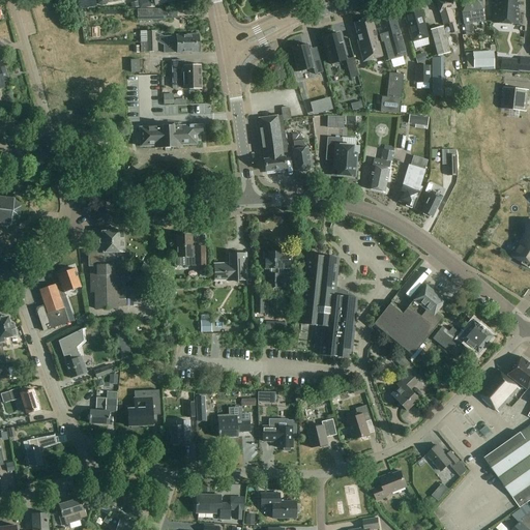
[(458,33),(451,10),(455,9),(452,0),(439,0),(437,1),(440,13),(444,26),(450,24),(453,34),(458,33)]
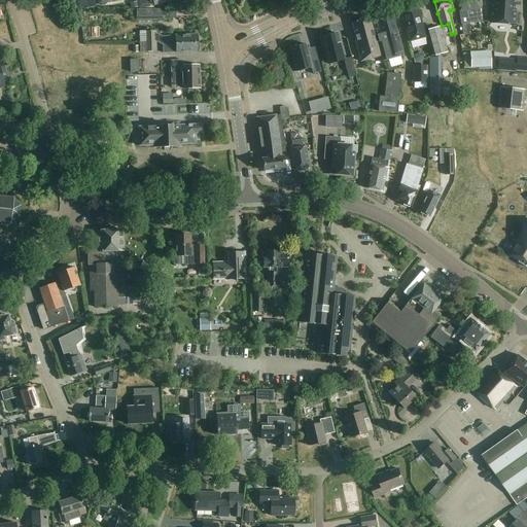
[(479,0),(457,0),(459,12),(460,12),(463,35),(471,33),(469,24),(482,23),(480,10),(481,10),(479,0)]
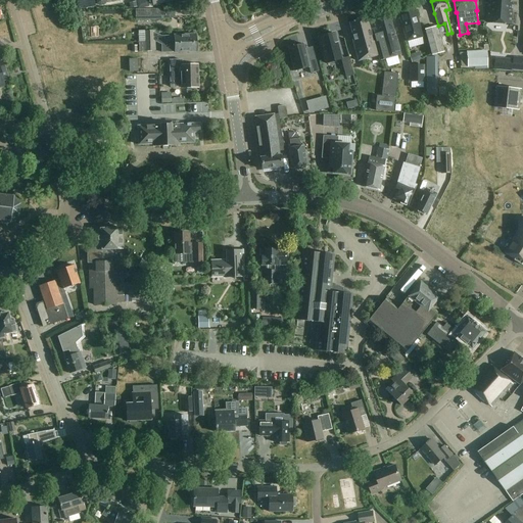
[(511,25),(512,4),(509,4),(509,0),(487,0),(486,24),(511,25)]
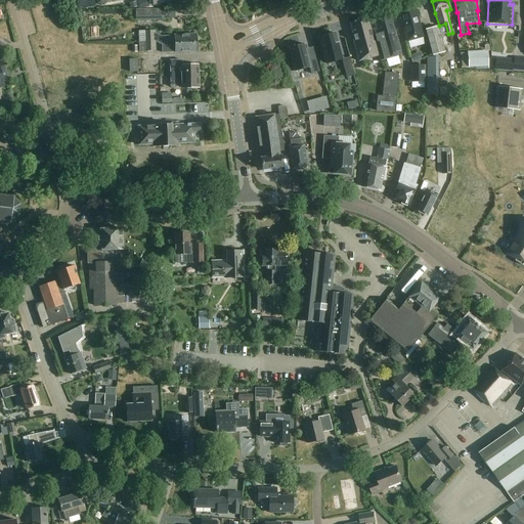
[(407,42),(424,38),(415,5),(398,10),(407,42)]
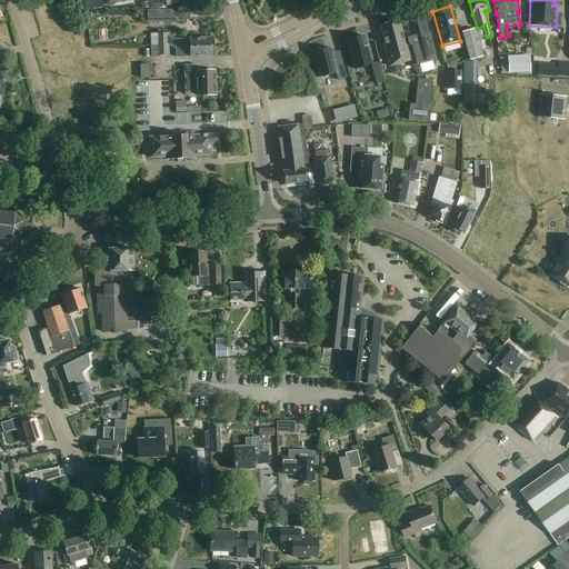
[(149,22),(185,21),(185,10),(148,11),(149,22)]
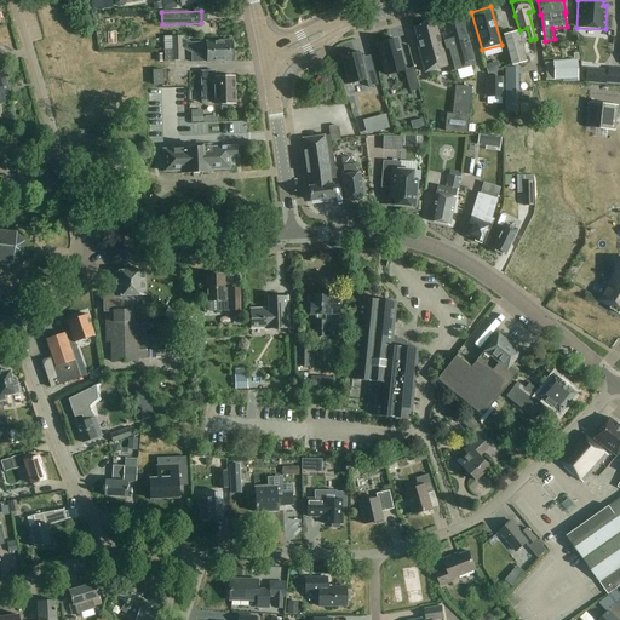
[(453,73),(476,67),(461,15),(442,21),(446,34),(442,35),(453,73)]
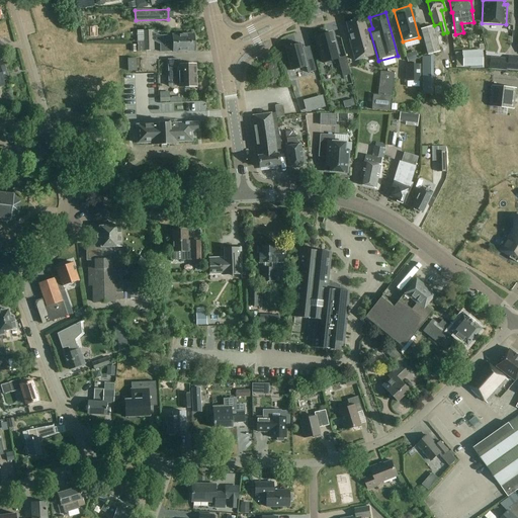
[(89,37),(93,38),(97,13),(92,13),(89,37)]
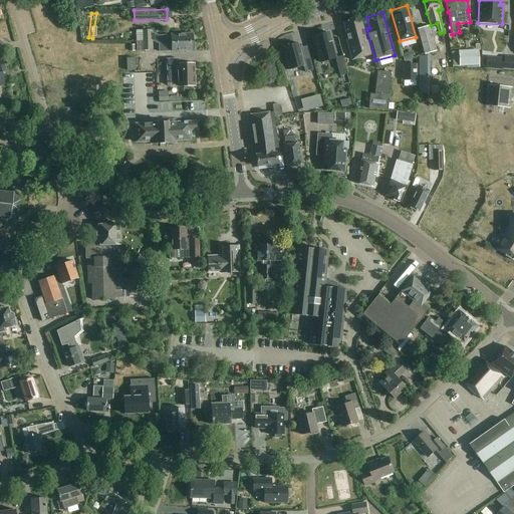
[(365,36),(360,19),(343,23),(347,36),(345,36),(352,60),(372,55),(367,36),(365,36)]
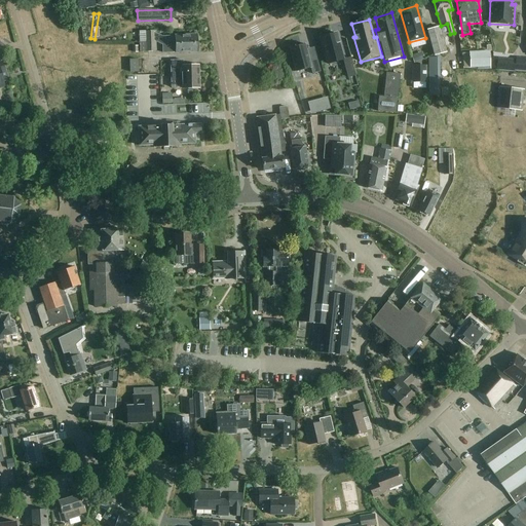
[(436,57),(447,53),(440,27),(428,31),(436,57)]
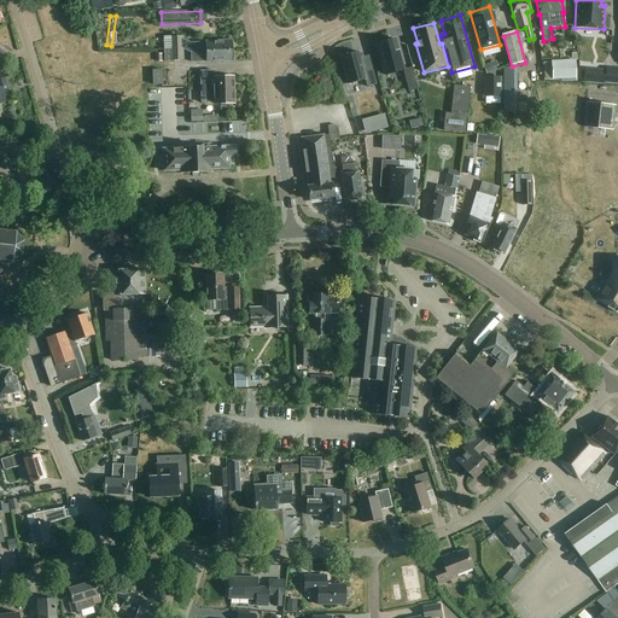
[(170,36),(164,36),(164,50),(184,50),(185,50),(186,51),(191,53),(191,54),(233,52),(232,41),(205,42),(205,44),(193,44),(182,39),(185,39),(185,36),(170,36)]
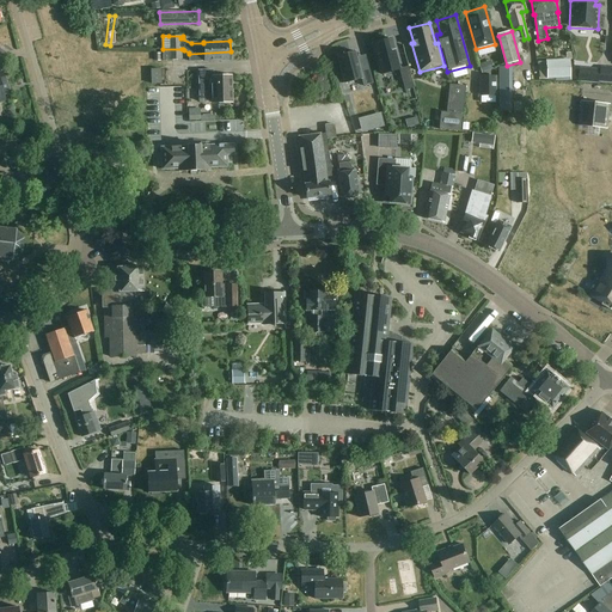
[(379,71),(381,71),(389,68),(390,68),(393,67),(399,66),(392,41),(391,36),(386,37),(381,38),(380,38),(373,41),(371,41),(372,46),(379,71)]
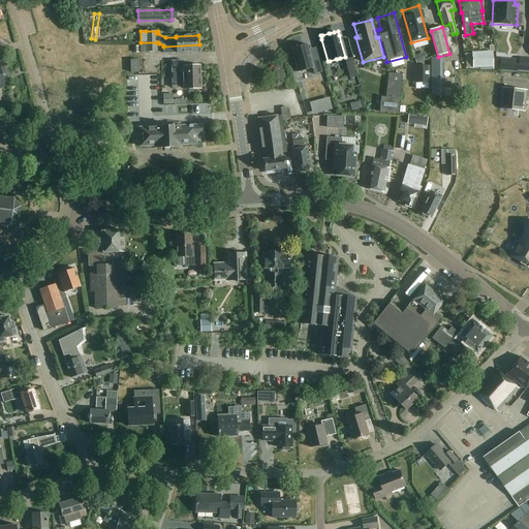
[(158,52),(158,42),(157,42),(141,42),(141,53),(158,52)]
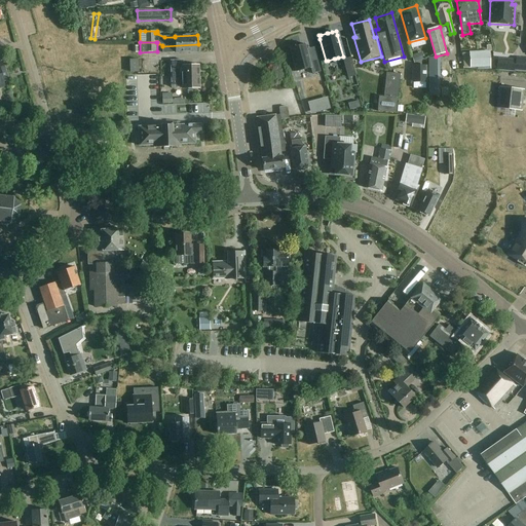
[(198,44),(162,46),(162,53),(176,52),(176,53),(198,52),(198,44)]
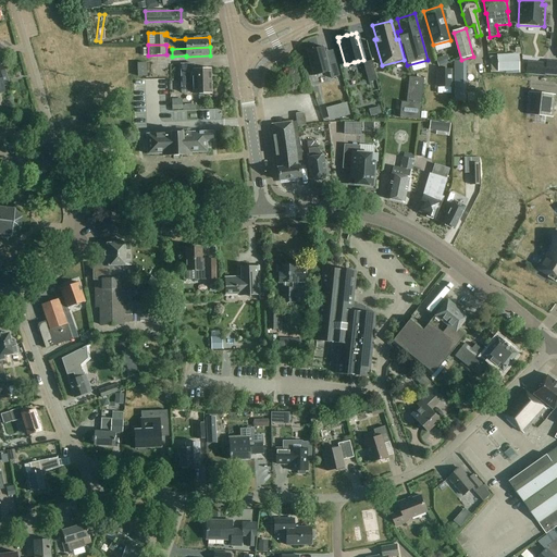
[(323,47),(307,51),(313,76),(329,72),(331,78),(339,76),(335,59),(327,61),(323,47)]
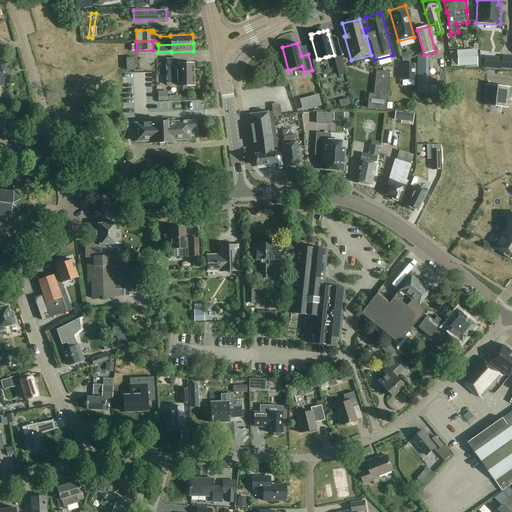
[(453,51),(450,52),(452,67),(458,66),(458,67),(478,66),(477,50),(457,51),(457,52),(453,51)]
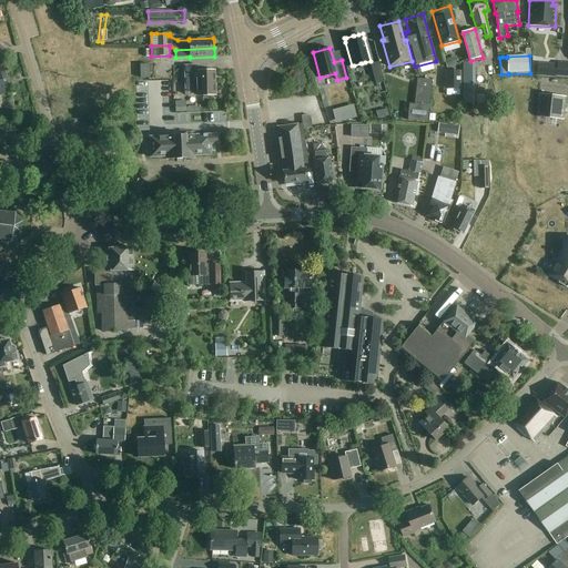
[(445,61),(447,69),(459,64),(457,57),(445,61)]
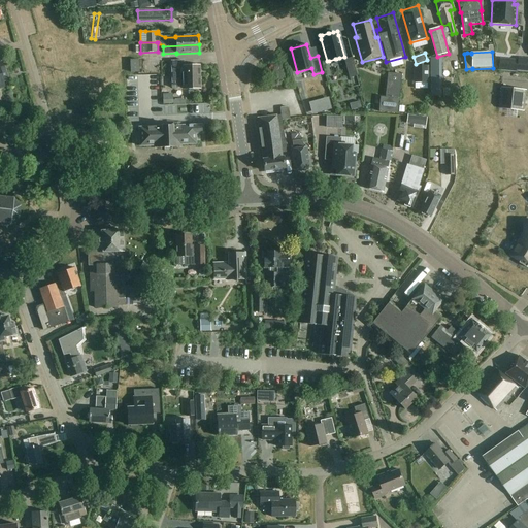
[(433,59),(430,59),(430,95),(441,95),(442,59),(433,59)]
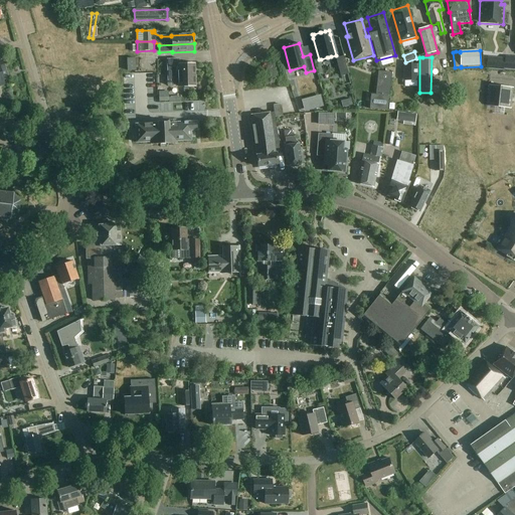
[(127,70),(135,70),(135,58),(127,58),(127,70)]
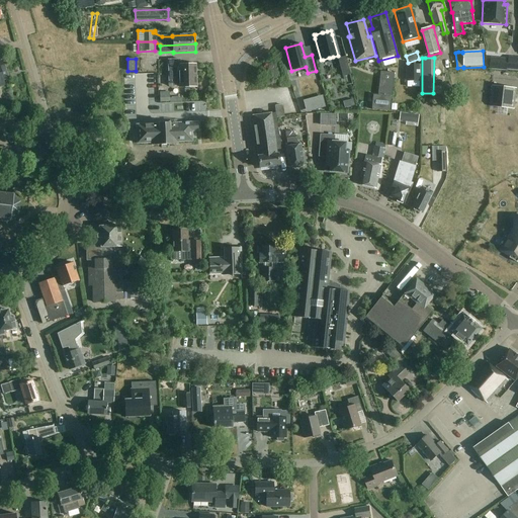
[(180,88),(196,87),(196,65),(180,66),(180,60),(168,61),(169,86),(180,86),(180,88)]
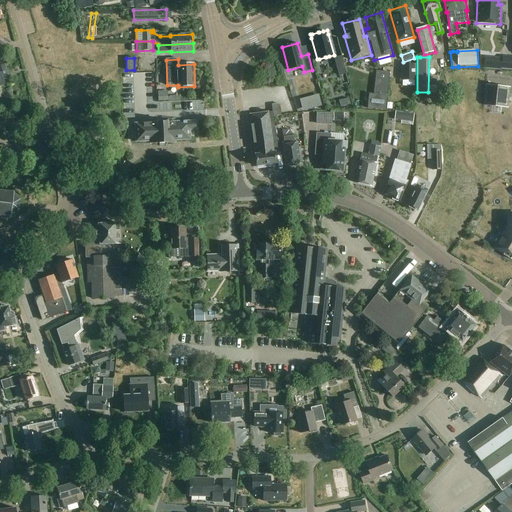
[(338,60),(335,61),(338,72),(341,72),(345,70),(342,59),(338,60)]
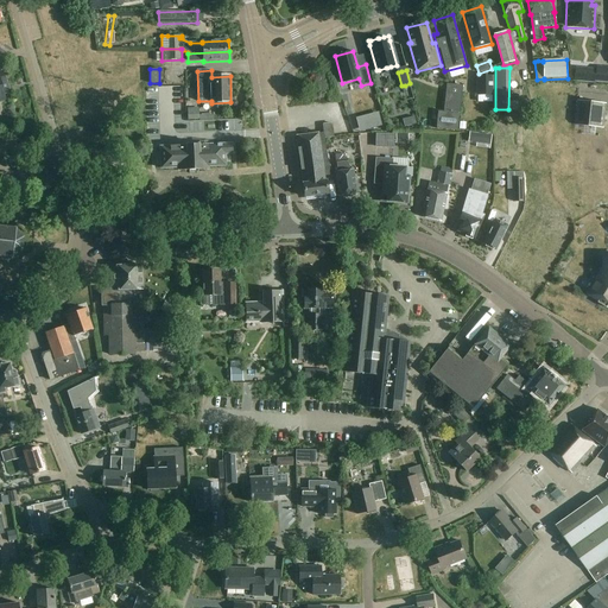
[(574,71),(575,89),(607,87),(607,75),(606,76),(606,70),(574,71)]
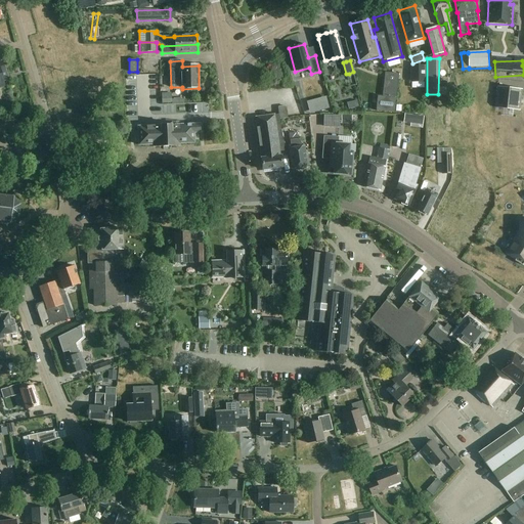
[(426,66),(416,66),(415,66),(411,66),(411,81),(418,81),(426,81),(426,66)]
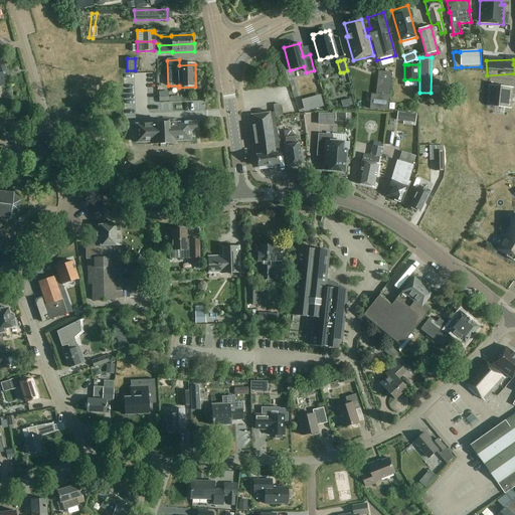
[(387,112),(391,73),(378,72),(376,96),(371,96),(369,110),(387,112)]
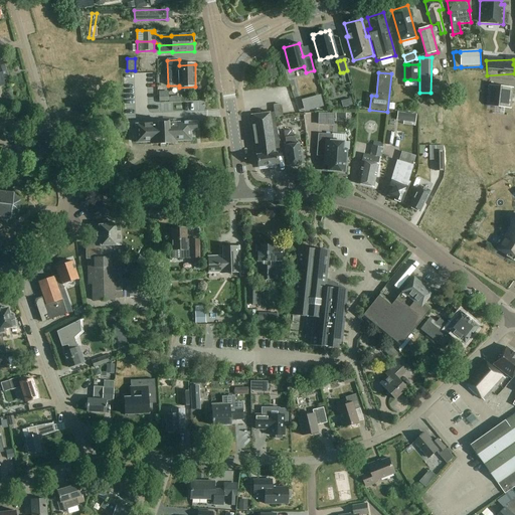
[(512,110),(514,89),(490,86),(488,107),(512,110)]
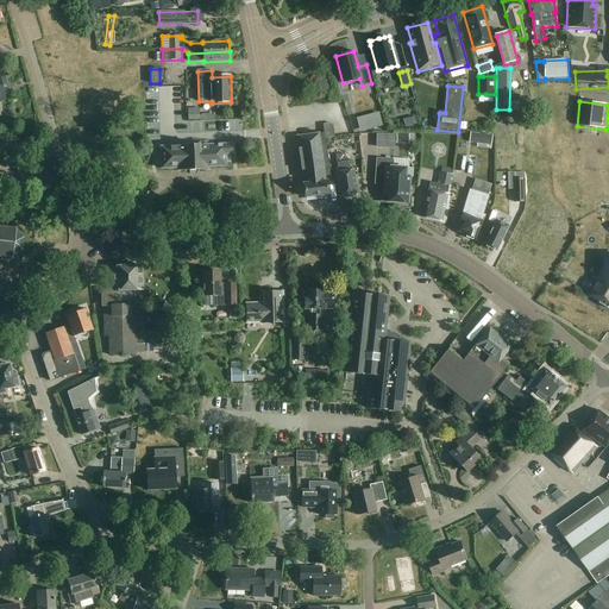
[(199,110),(188,110),(188,121),(199,120),(199,110)]
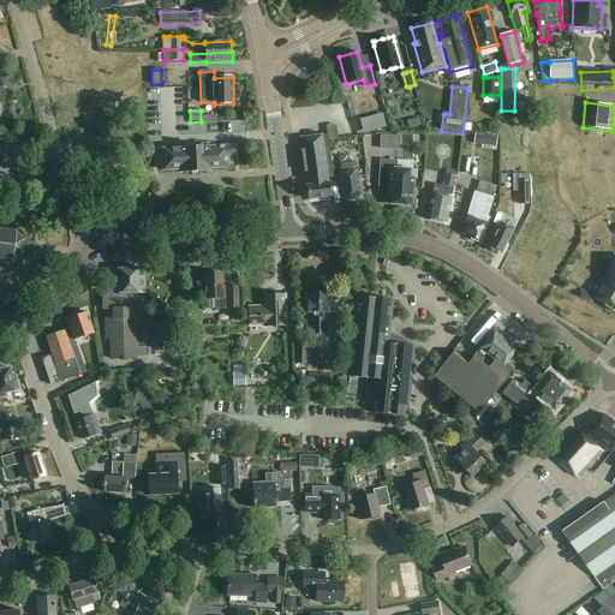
[(357,120),(360,137),(375,135),(371,117),(357,120)]
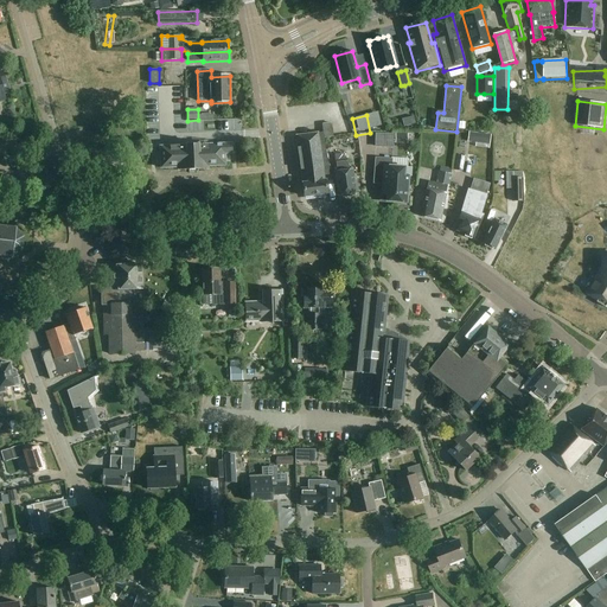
[(323,134),(296,138),(302,184),(301,184),(304,198),(327,195),(325,181),(324,181),(324,177),(325,177),(328,177),(326,164),(326,163),(326,158),(324,144),(323,134)]
